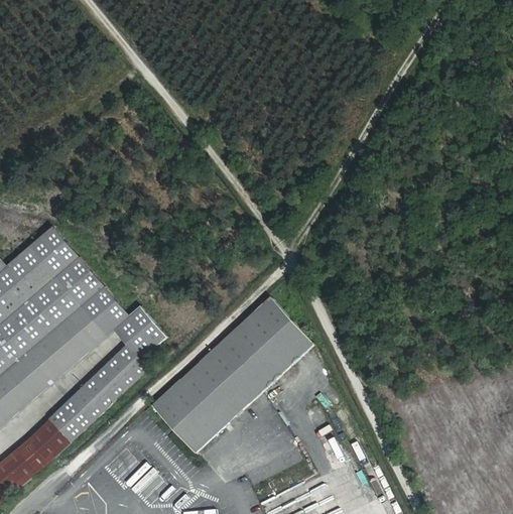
[(0,425),(114,329),(127,344),(27,438),(0,461),(0,502),(16,489),(42,468),(55,456),(71,442),(148,367),(140,358),(166,336),(140,304),(128,315),(51,226),(6,265),(0,258),(0,425)]
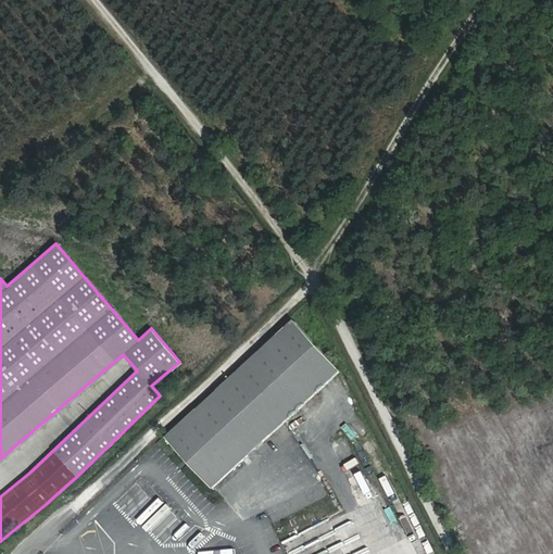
[(258,397),(280,422),(338,369),(291,319),(262,345),(286,370),(258,397)]
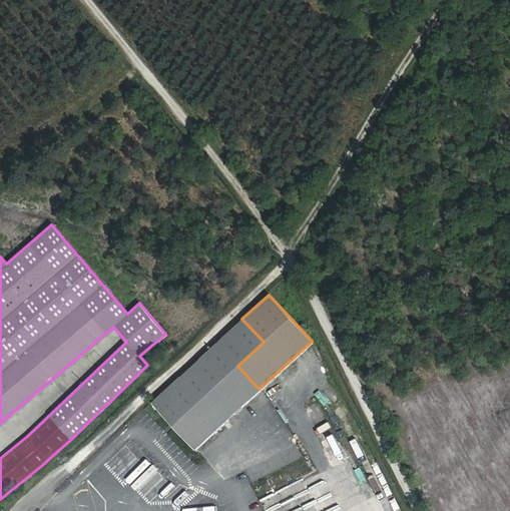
[(151,402),(193,449),(259,389),(237,366),(264,342),(241,319),(151,402)]
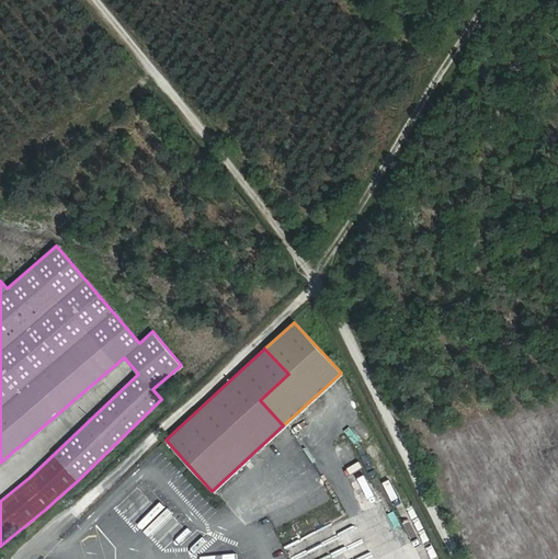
[(327,525),(293,545),(300,558),(311,558),(338,544),(327,525)]
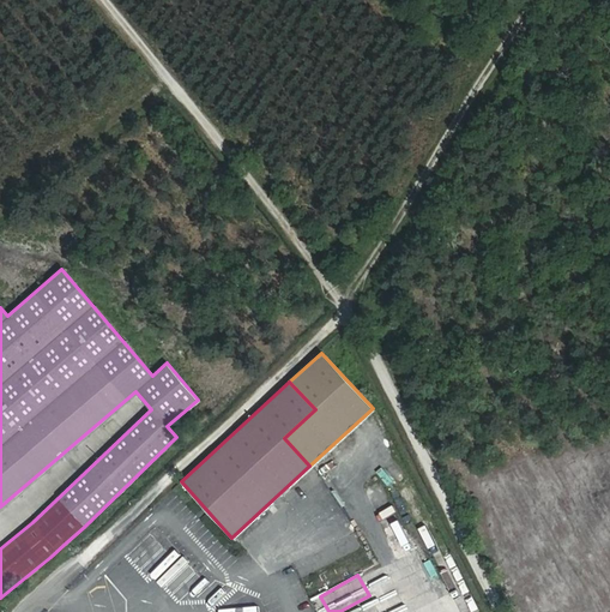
[(362,611),(388,611),(387,599),(362,603),(362,611)]
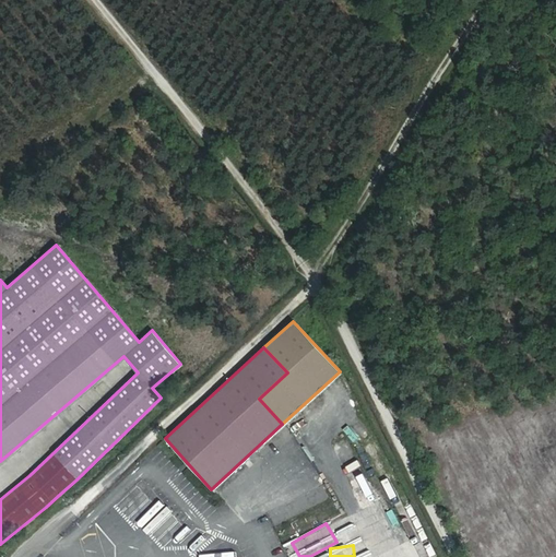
All buildings are outlined.
